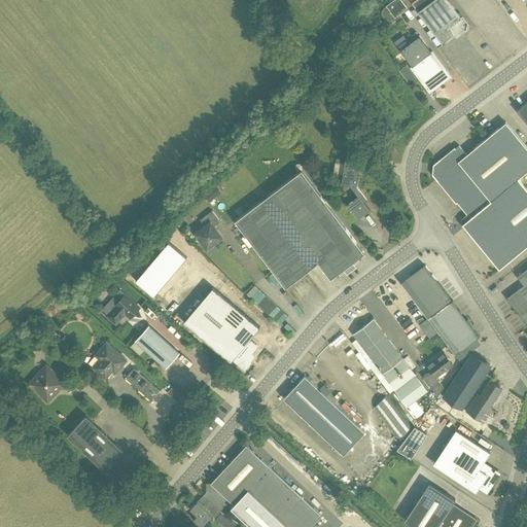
[(395,18),(401,12),(392,0),(386,5),(387,6),(385,7),(382,10),(383,14),(386,19),(389,21),(393,19),(395,18)]
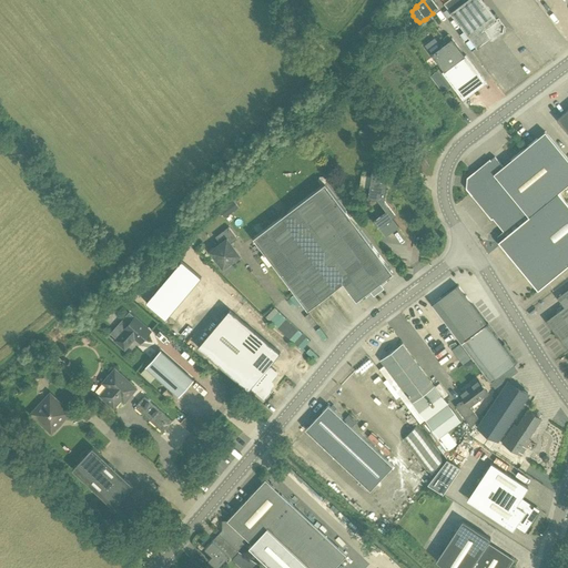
[(433,0),(423,0),(433,13),(439,8),(433,0)]
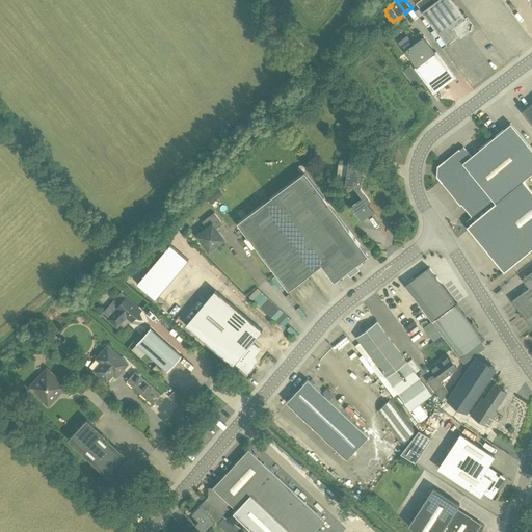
[(419,0),(415,3),(447,45),(457,37),(461,37),(473,29),(473,25),(467,16),(464,17),(451,0),(419,0)]
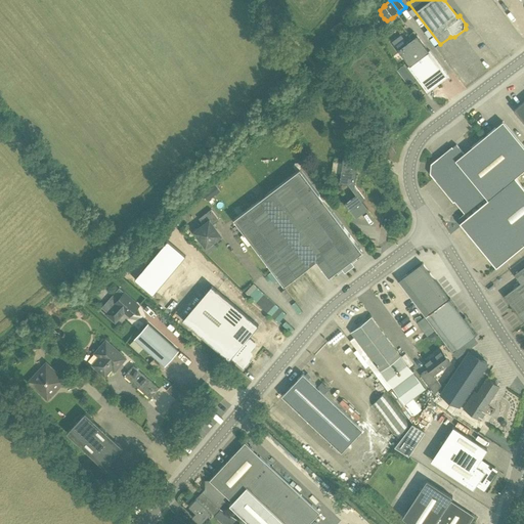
[(428,51),(417,36),(398,49),(409,66),(408,67),(427,91),(448,76),(430,50),(428,51)]
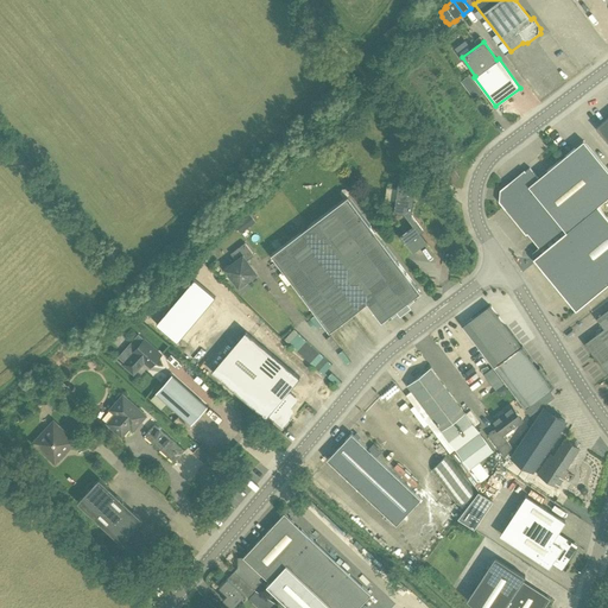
[(607,116),(595,128),(607,144),(607,116)]
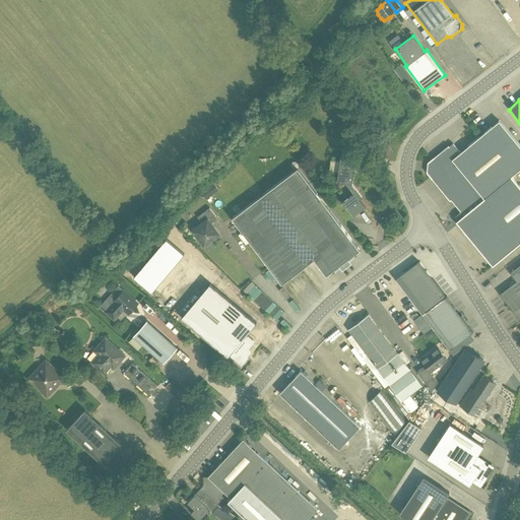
[(519,168),(519,146),(499,120),(459,152),(453,143),(429,164),(428,172),(461,212),(457,216),(456,221),(493,265),(519,242),(519,186),(511,176),(519,168)]
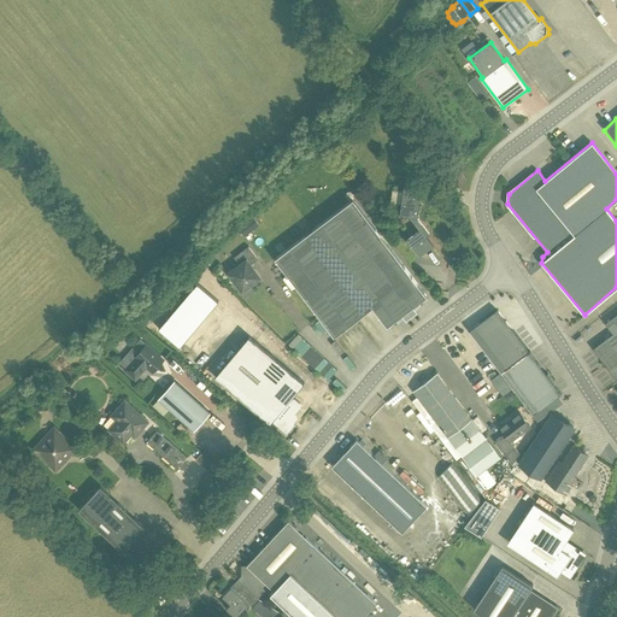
[(459,184),(466,180),(458,168),(451,172),(459,184)]
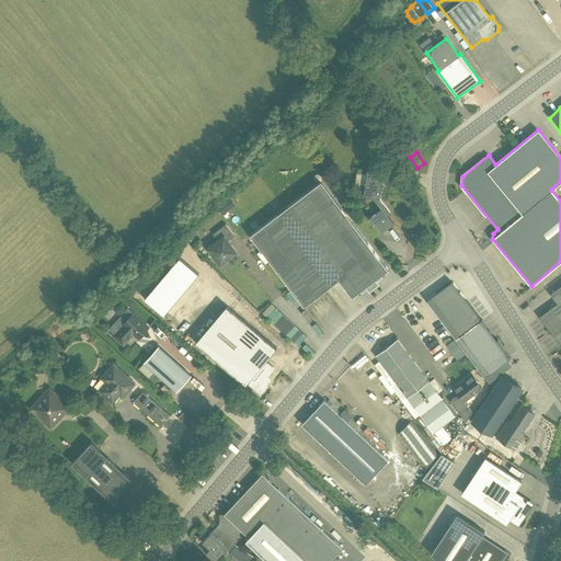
[(366,176),(364,195),(373,196),(381,208),(368,217),(381,233),(395,224),(387,215),(391,213),(380,197),(382,179),(376,178),(377,171),(367,170),(366,176)]
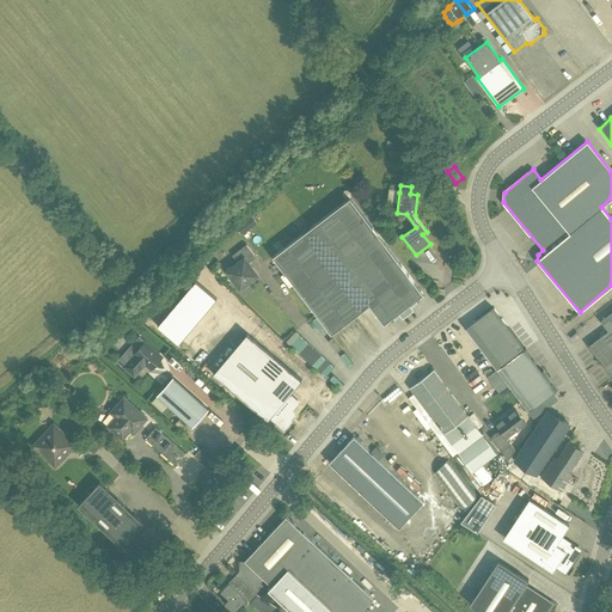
[(384,323),(423,294),(350,197),(273,256),(331,334),(369,305),(384,323)]
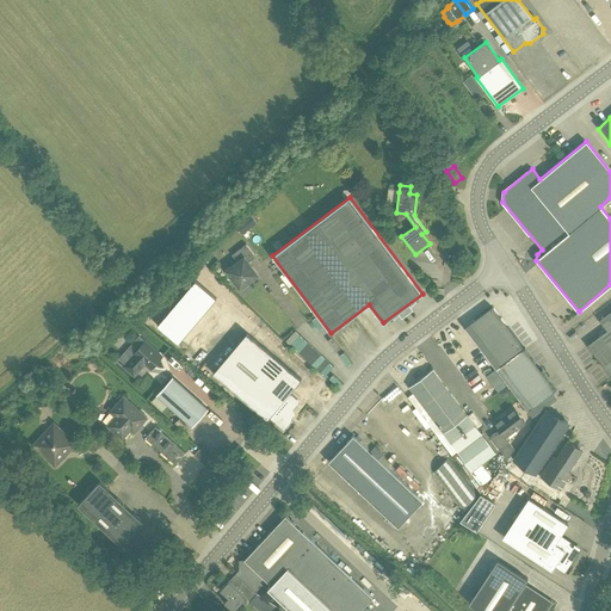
[(240,288),(258,275),(248,263),(255,257),(246,244),(233,254),(238,263),(227,271),(240,288)]
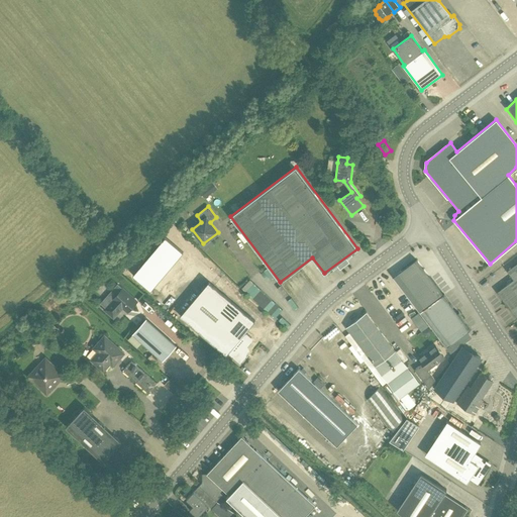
[(165,236),(133,275),(151,290),(183,251),(165,236)]
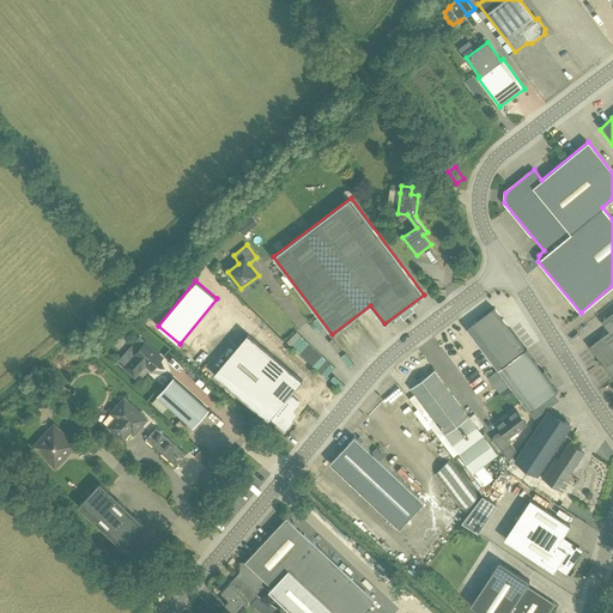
[(503,366),(526,350),(493,308),(471,325),(503,366)]
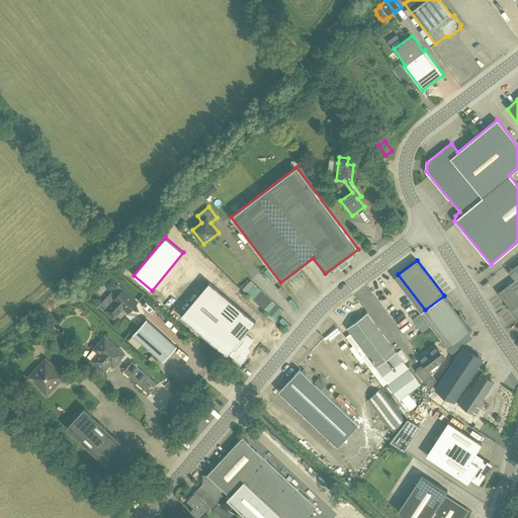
[(498,292),(517,320),(517,319),(517,263),(508,271),(514,280),(498,292)]
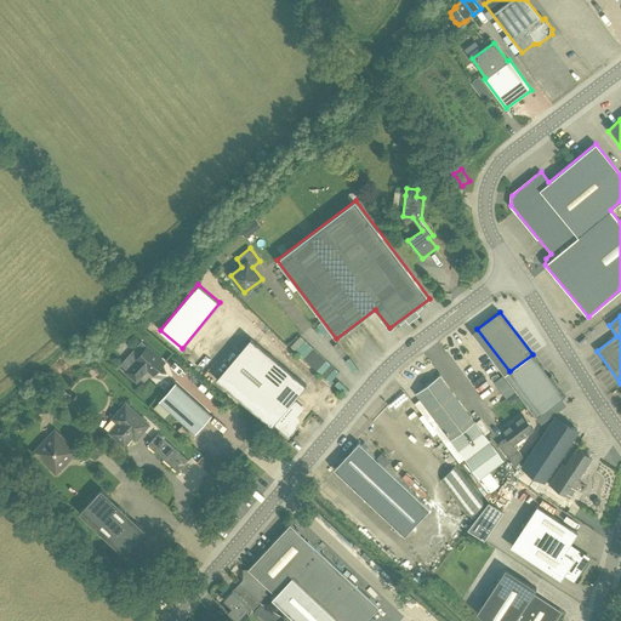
[(298,425),(300,421),(297,416),(302,411),(303,410),(303,409),(303,408),(303,406),(302,405),(295,399),(307,385),(251,339),(216,379),(272,426),(273,425),(289,437),(297,427),(296,427),(298,425)]
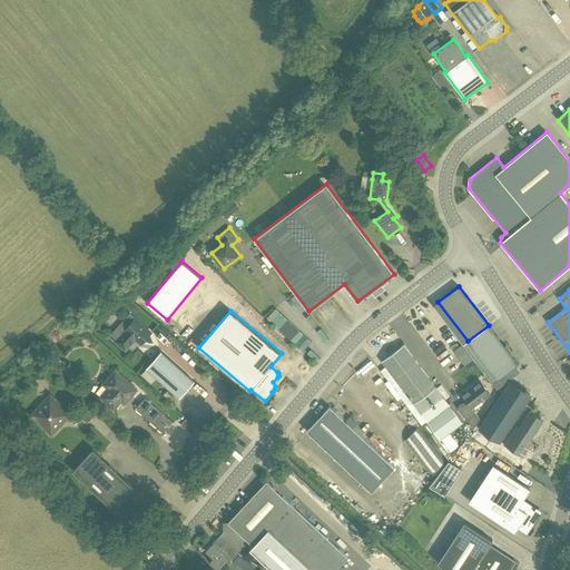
[(141,344),(151,333),(136,318),(114,342),(125,352),(136,340),(141,344)]
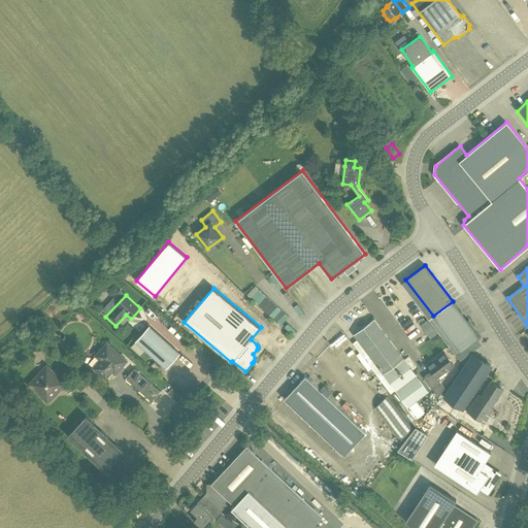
[(433,316),(429,319),(457,355),(460,352),(468,345),(480,337),(453,301),(433,316)]
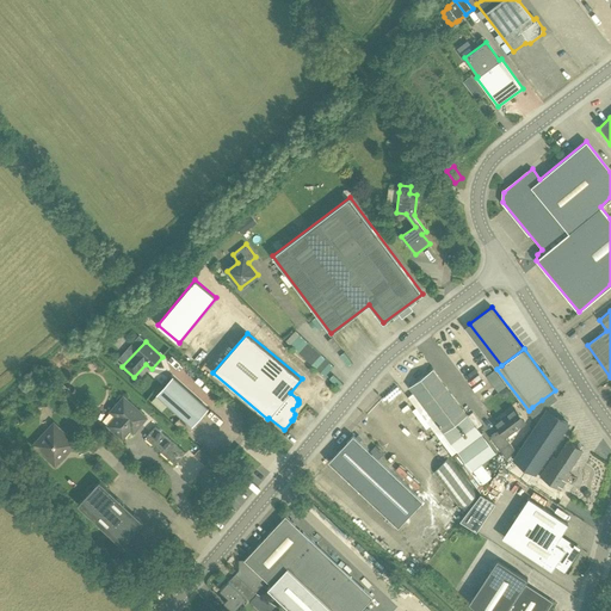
[(191,358),(202,374),(209,369),(198,353),(191,358)]
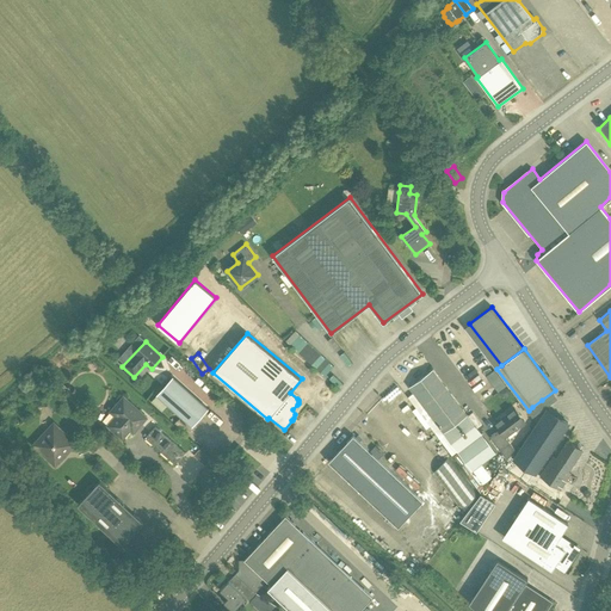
[(473,471),(497,454),(468,415),(433,369),(409,387),(413,393),(457,451),(473,471)]
